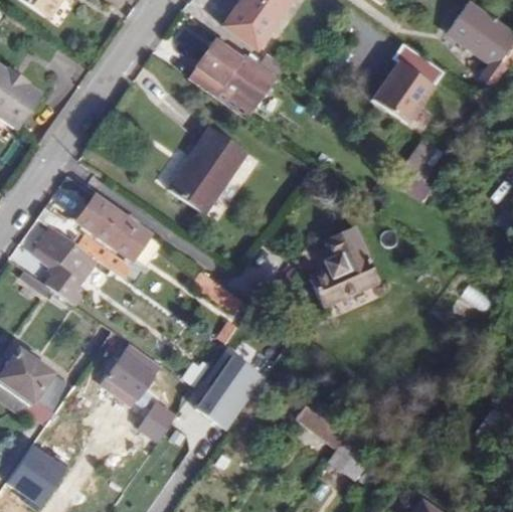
[(23,0),(50,17),(61,0),(23,0)]
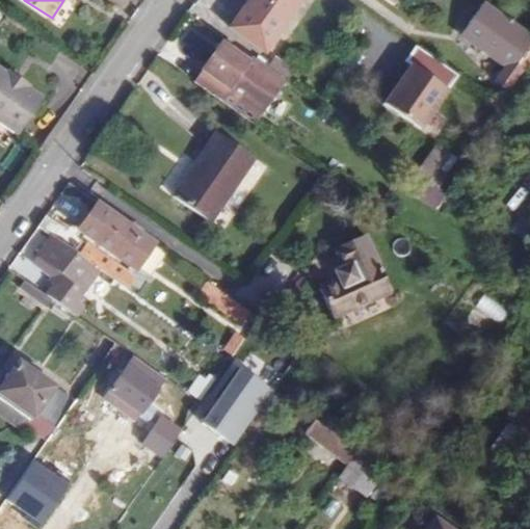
[(248,2),(245,0),(237,0),(223,19),(233,25),(248,2)]
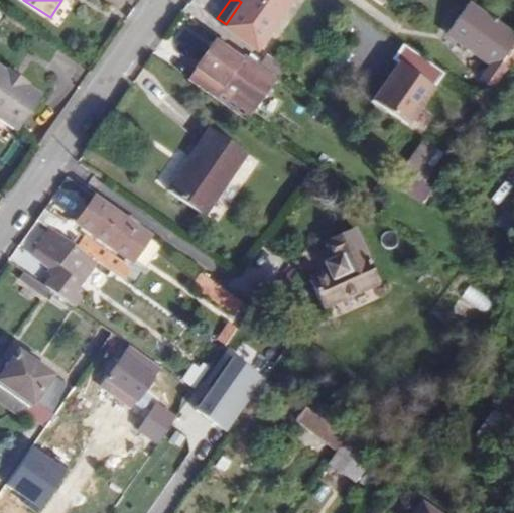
[(258,47),(291,0),(242,0),(241,2),(226,24),(258,47)]
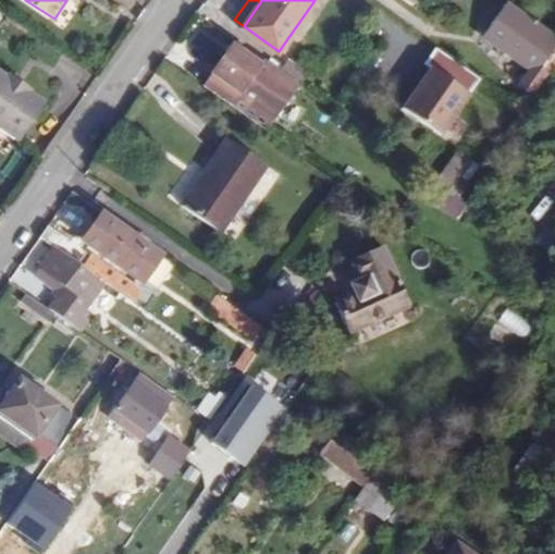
[(484,35),(532,66),(521,83),(533,91),(552,63),(554,65),(554,34),(507,1),(484,35)]
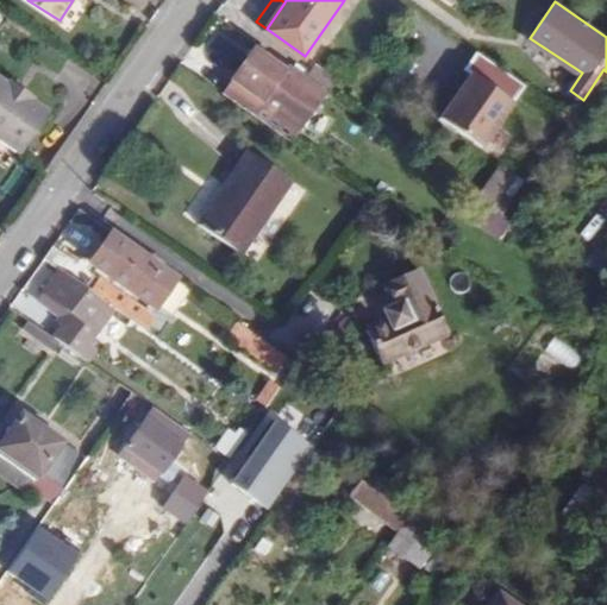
[(286,68),(256,46),(226,89),(295,138),(329,92),(289,63),(286,68)]
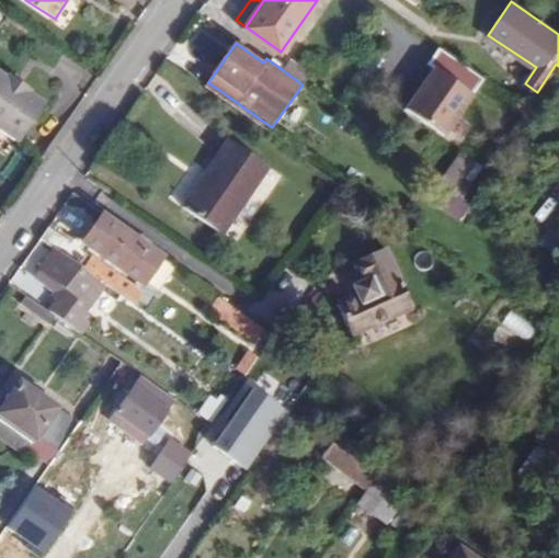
[(438,46),(399,106),(444,135),(483,75),(438,46)]
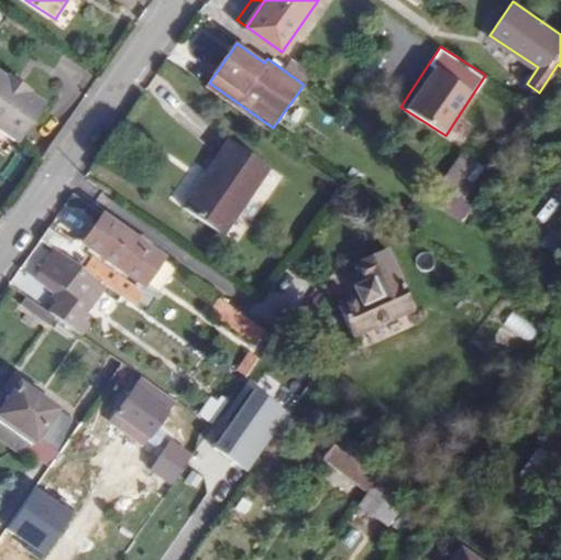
[(319,75),(294,57),(285,69),(310,87),(319,75)]
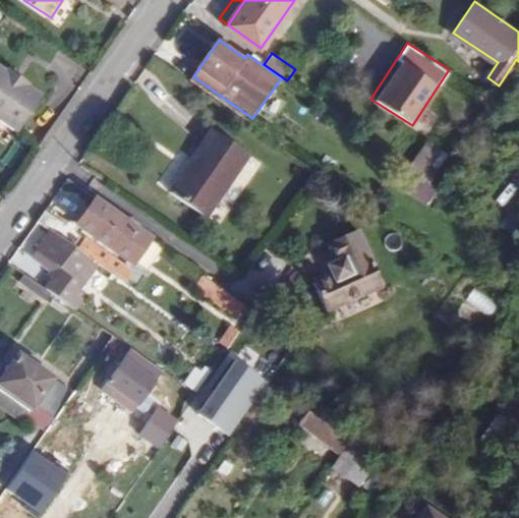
[(0,117),(18,130),(44,94),(30,84),(31,82),(9,67),(7,69),(0,63),(0,117)]
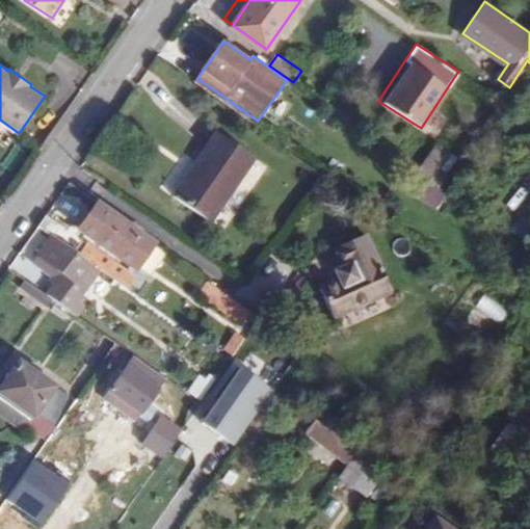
[(257,156),(219,130),(175,193),(212,219),(257,156)]
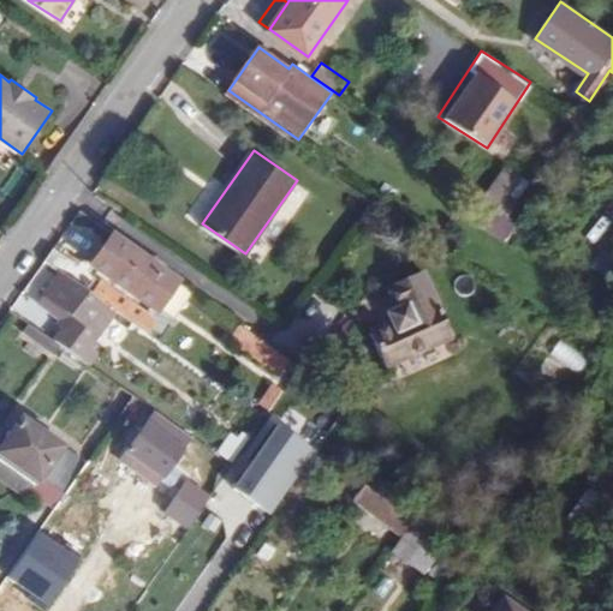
[(533,180),(507,163),(484,196),(509,214),(533,180)]
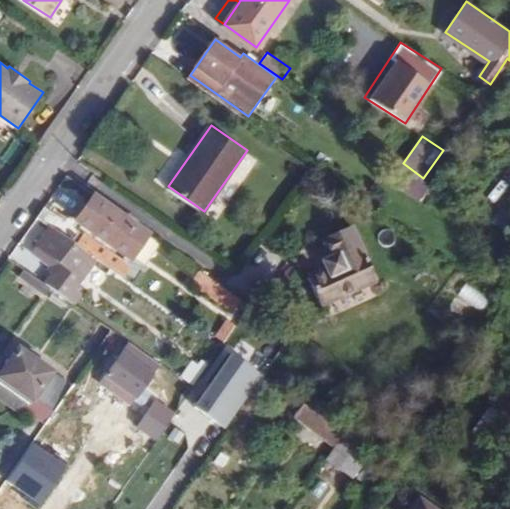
[(178,147),(157,177),(165,183),(186,152),(178,147)]
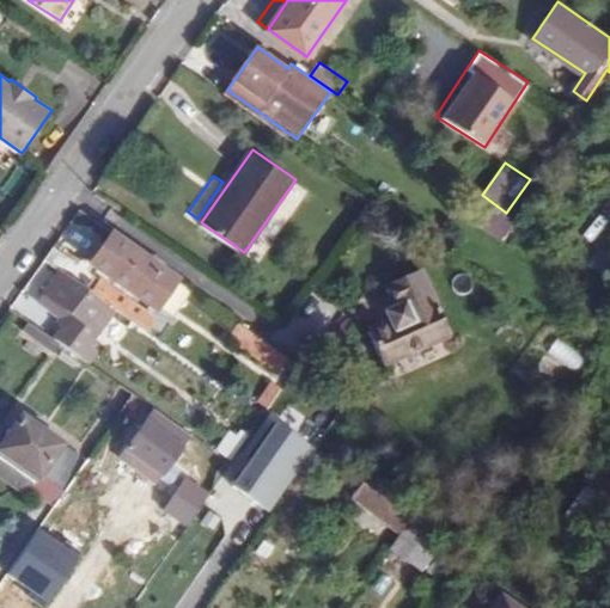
[(609,210),(602,204),(578,234),(590,244),(609,219),(609,210)]
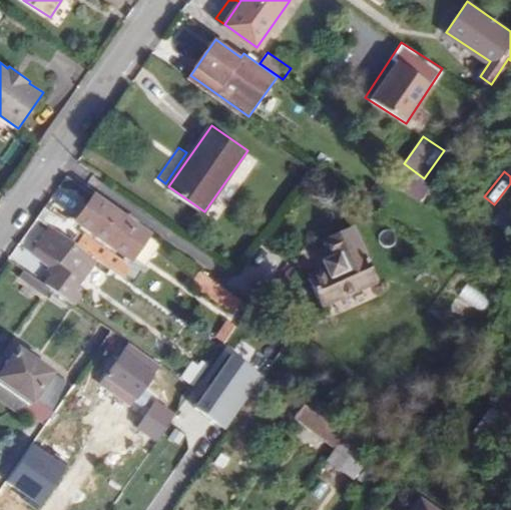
[(76,219),(133,260),(134,257),(151,232),(95,193),(76,219)]
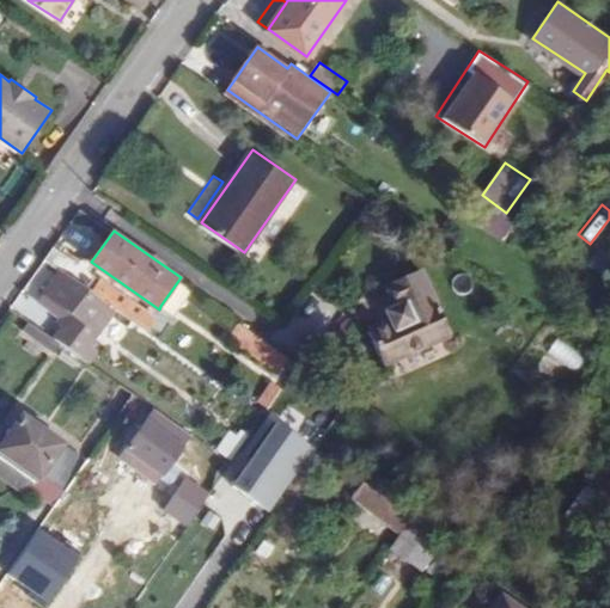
[(61,342),(84,357),(92,363),(102,350),(93,343),(119,308),(62,268),(47,289),(78,312),(68,326),(59,339),(61,342)]
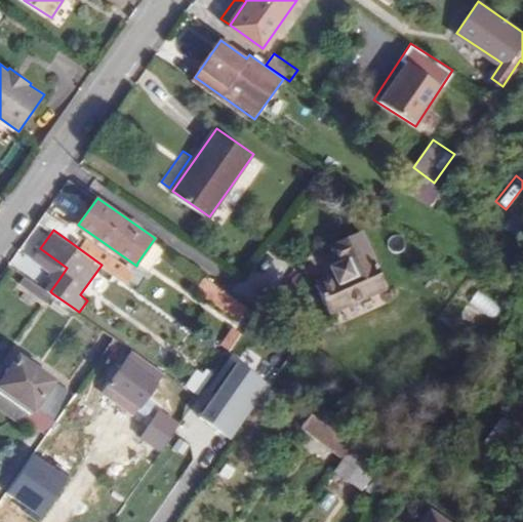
[(337,274),(318,282),(330,311),(388,287),(364,230),(335,242),(343,261),(333,265),(337,274)]
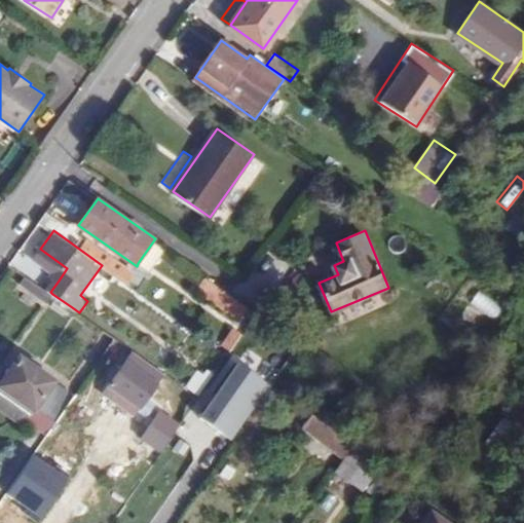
[(166,247),(155,238),(138,263),(149,271),(166,247)]
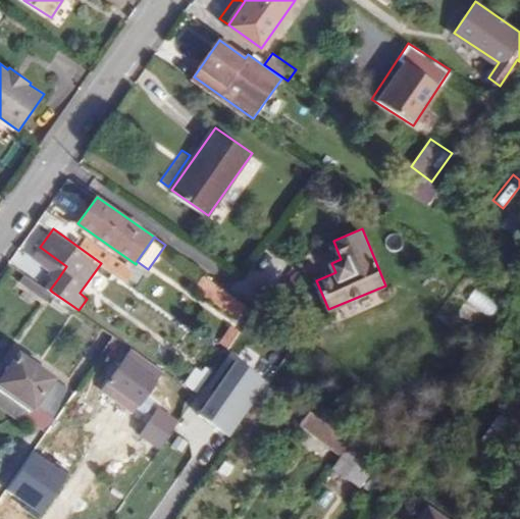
[(66,266),(40,247),(33,256),(52,270),(50,272),(58,278),(66,266)]
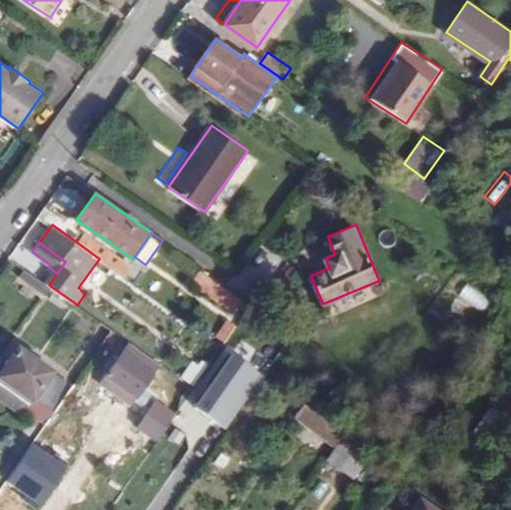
[(49,285),(26,269),(20,276),(46,294),(51,287),(49,285)]
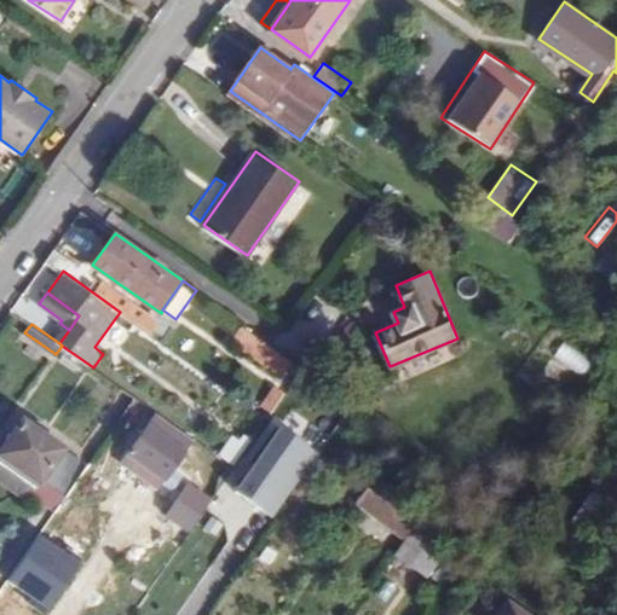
[(304,366),(243,324),(232,338),(294,381),(304,366)]
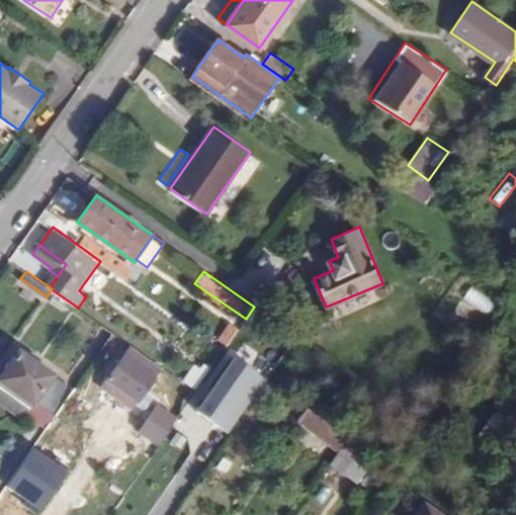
[(113,332),(103,325),(93,338),(103,345),(113,332)]
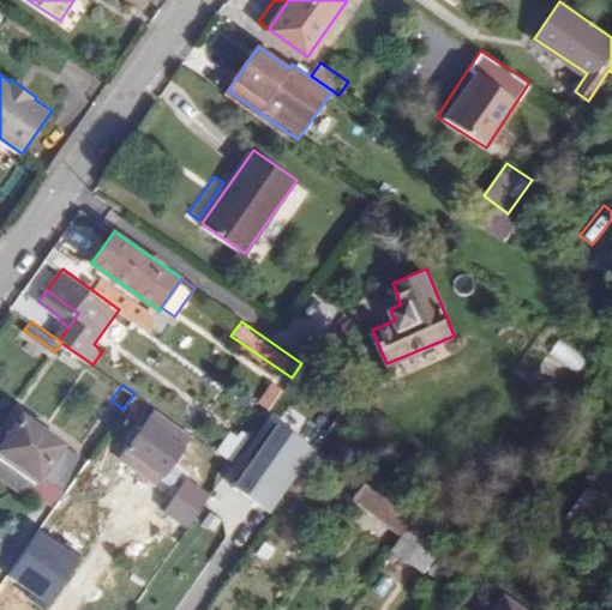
[(88,460),(24,416),(0,450),(0,476),(27,496),(31,490),(39,481),(42,482),(43,479),(64,494),(88,460)]
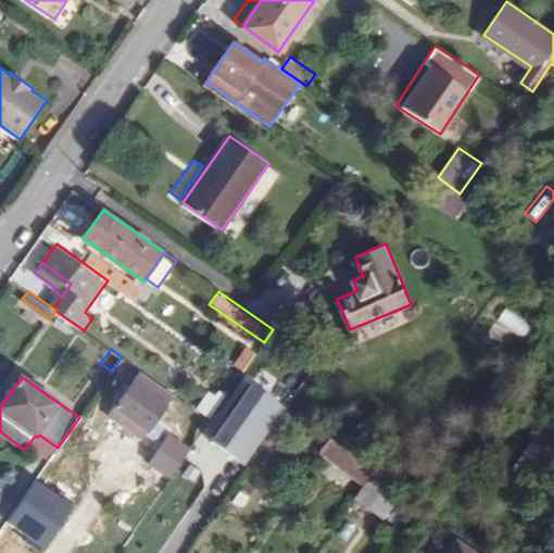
[(243,464),(285,404),(247,378),(206,437),(243,464)]
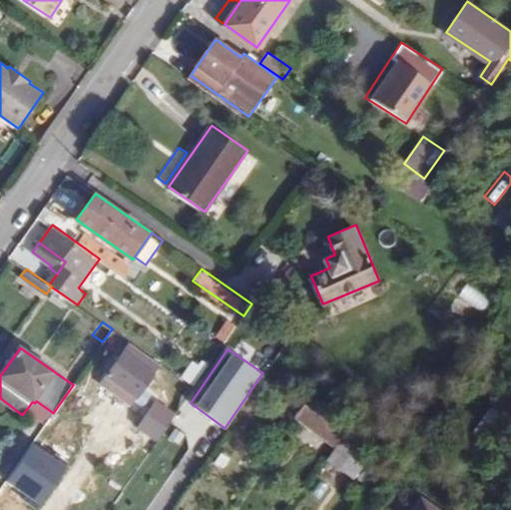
[(105,376),(136,398),(144,387),(155,372),(124,350),(105,376)]
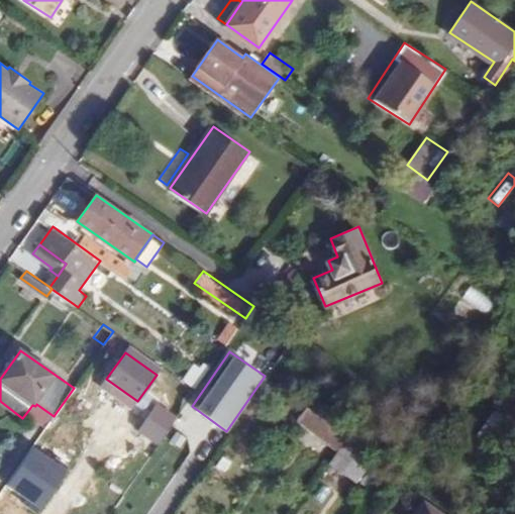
[(184,378),(197,388),(211,367),(204,362),(201,367),(195,362),(184,378)]
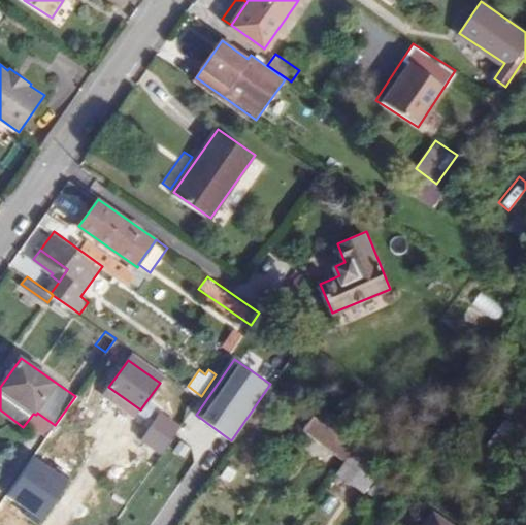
[(136,416),(139,412),(140,409),(108,387),(104,394),(136,416)]
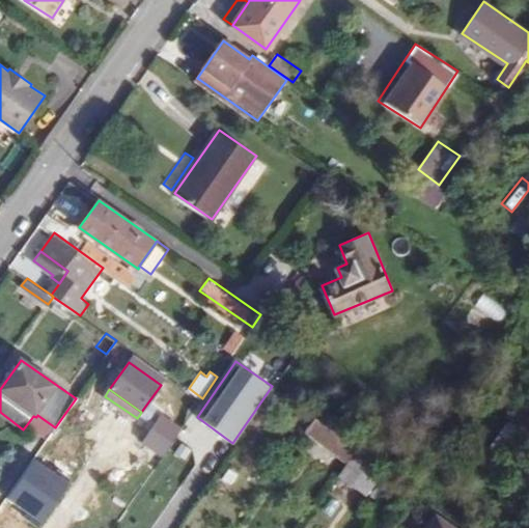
[(200,400),(185,389),(165,415),(182,427),(200,400)]
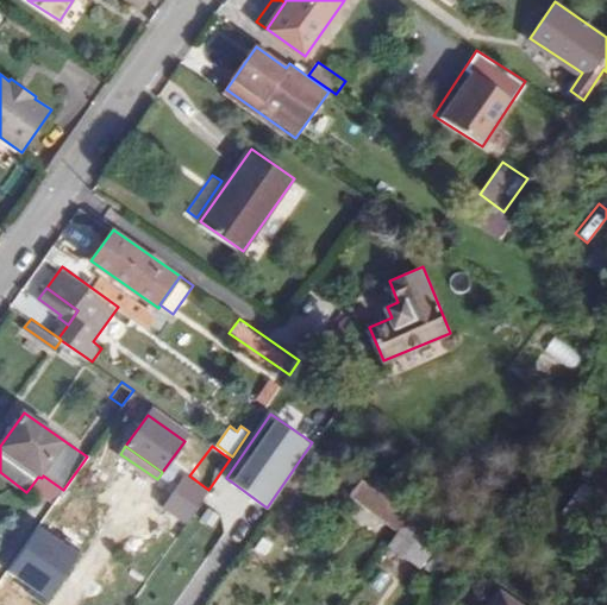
[(171,459),(162,472),(161,474),(170,481),(181,465),(171,459)]
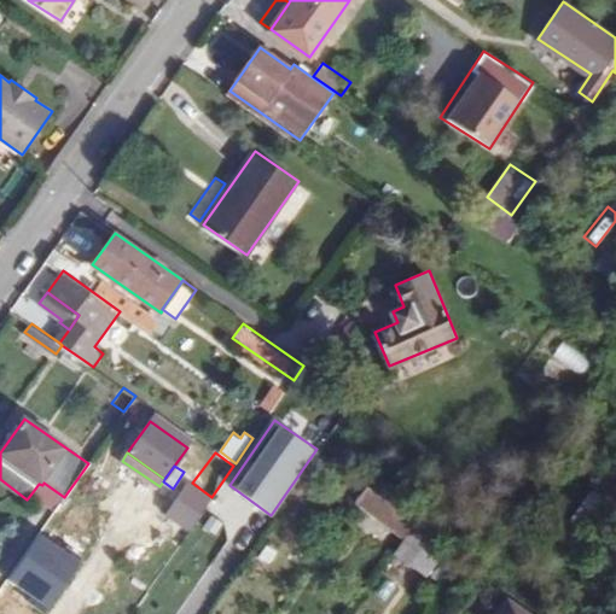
[(211,497),(192,483),(189,480),(164,514),(189,531),(211,497)]
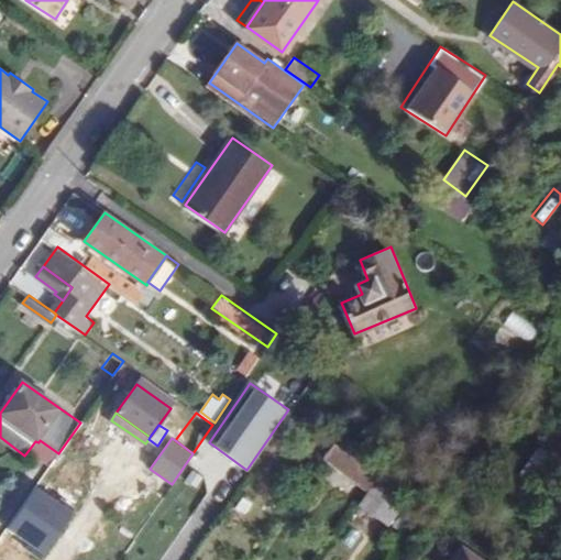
[(58,453),(40,440),(39,442),(35,441),(29,450),(51,465),(58,453)]
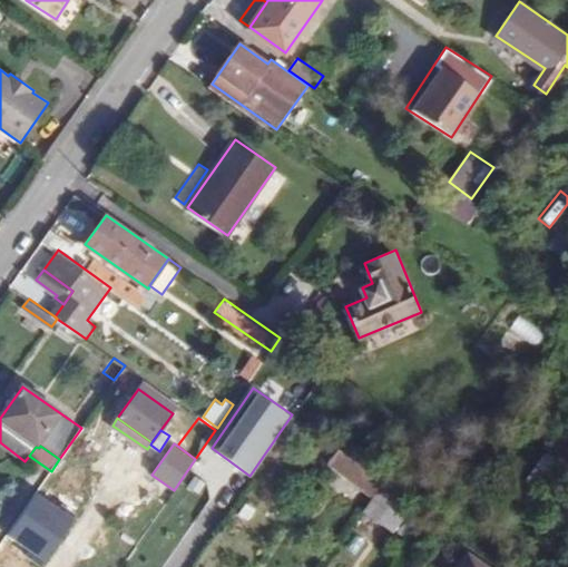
[(415,500),(385,479),(364,508),(397,530),(415,500)]
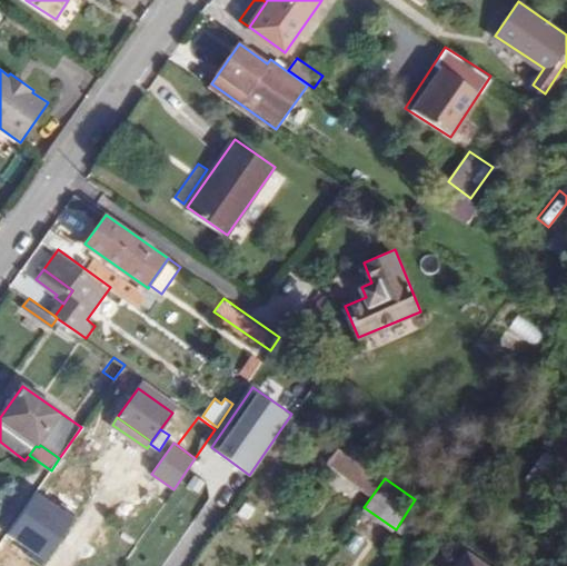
[(487,565),(467,553),(457,565),(487,565)]
